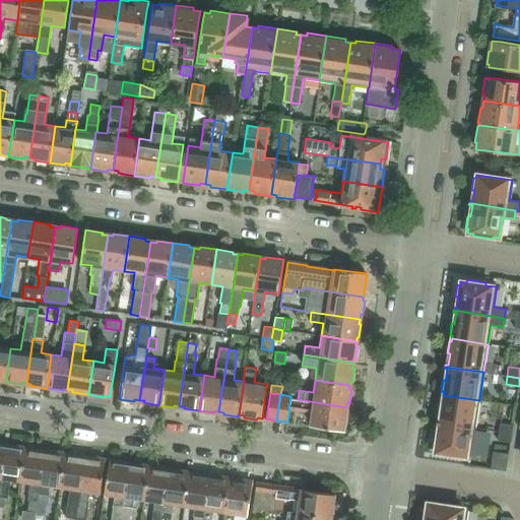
[(436,423),(475,429),(479,400),(443,395),(443,398),(440,397),(439,409),(441,409),(440,421),(437,420),(436,423)]
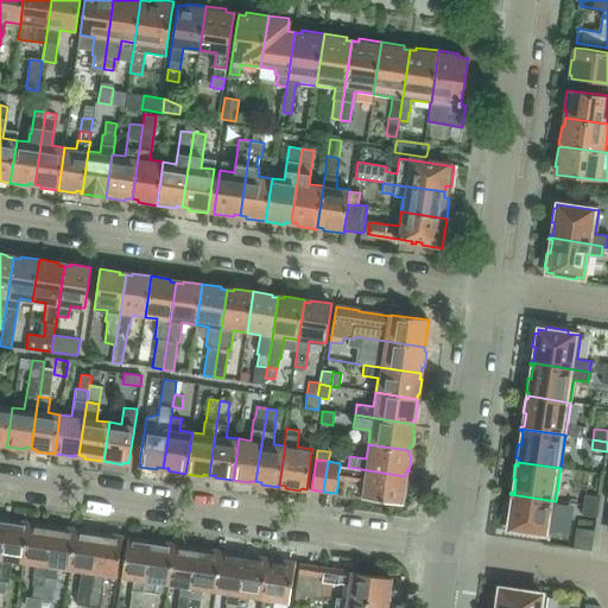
[(340,466),(337,477),(339,477),(366,482),(363,498),(401,504),(401,499),(405,496),(406,483),(404,482),(405,476),(348,467),(340,466)]
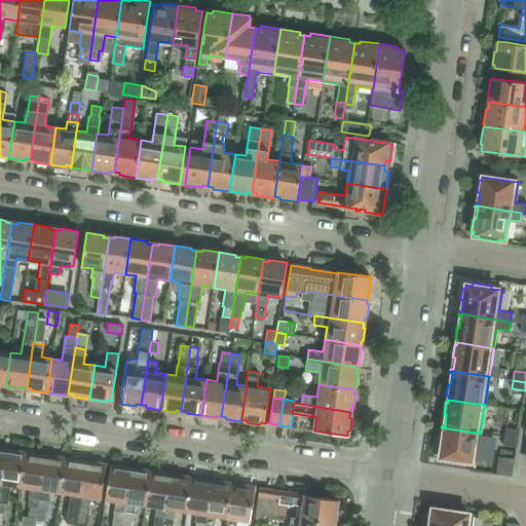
[(464,461),(476,462),(481,434),(441,427),(441,428),(444,429),(442,442),(440,441),(438,453),(441,453),(440,457),(446,458),(446,460),(464,463),(464,461)]
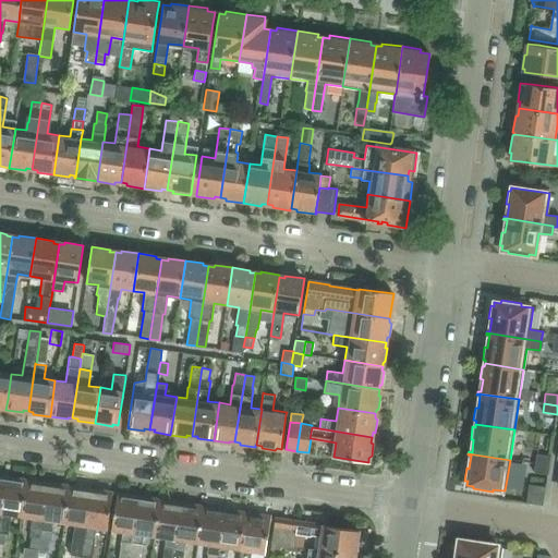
[(536,455),(534,463),(548,465),(549,457),(536,455)]
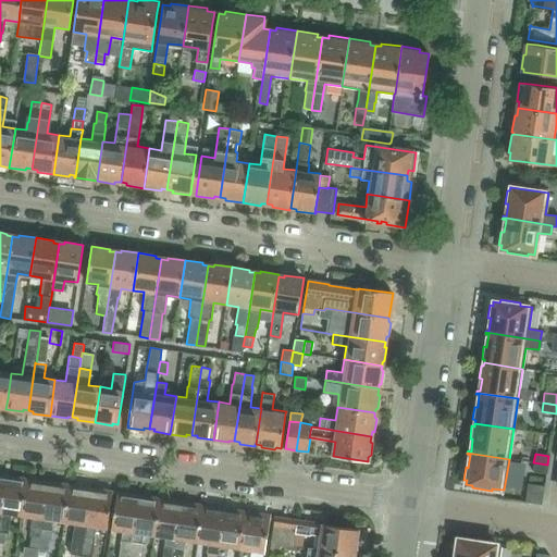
[(533,462),(532,471),(545,473),(547,465),(533,462)]
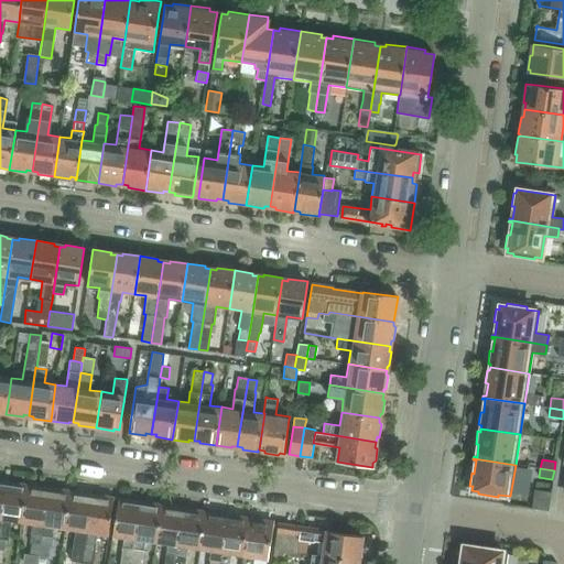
[(10,521),(21,522),(28,485),(11,481),(11,484),(6,484),(0,518),(0,550),(4,551),(6,540),(8,540),(10,521)]
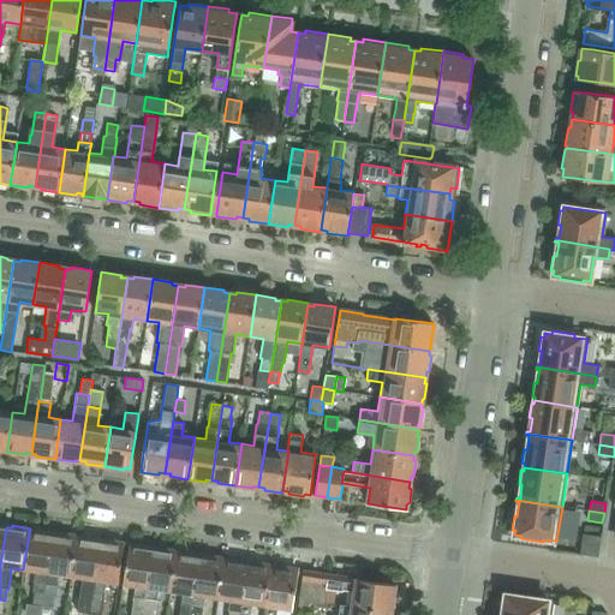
[(34,592),(31,604),(42,605),(53,535),(47,533),(47,531),(30,529),(23,569),(35,572),(31,592),(34,592)]
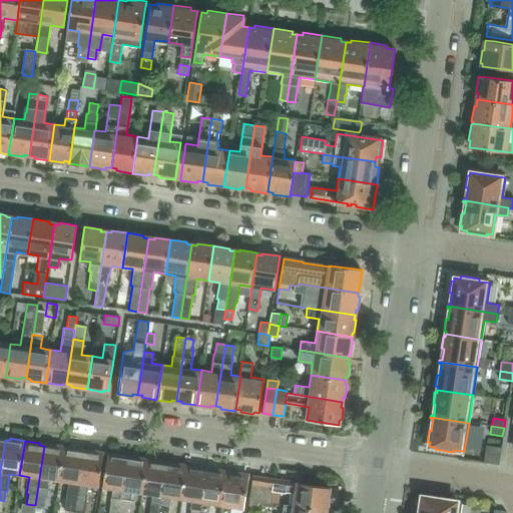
[(49,446),(44,446),(35,505),(36,505),(43,507),(45,496),(46,497),(49,480),(59,481),(64,446),(49,444),(49,446)]
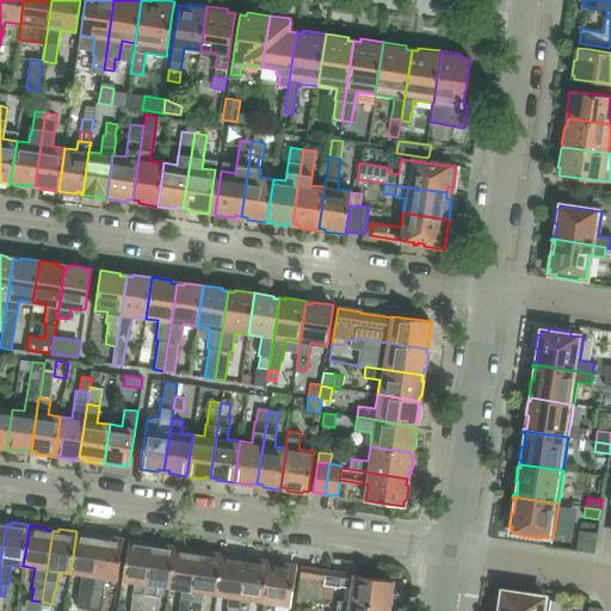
[(93,535),(76,531),(71,573),(81,575),(76,608),(82,609),(88,609),(99,537),(93,537),(93,535)]
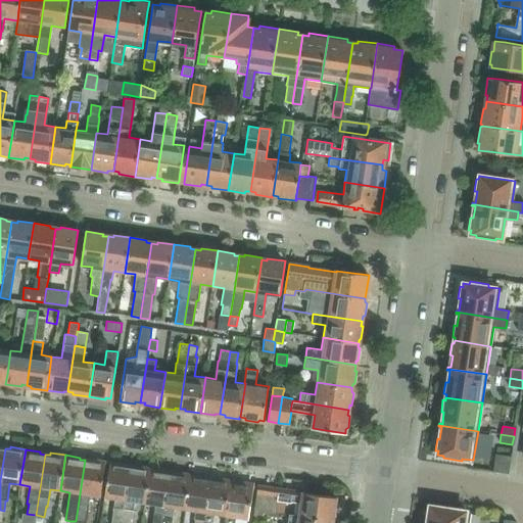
[(100,496),(101,493),(105,463),(104,463),(105,461),(90,459),(90,461),(85,460),(76,521),(86,522),(90,495),(100,496)]
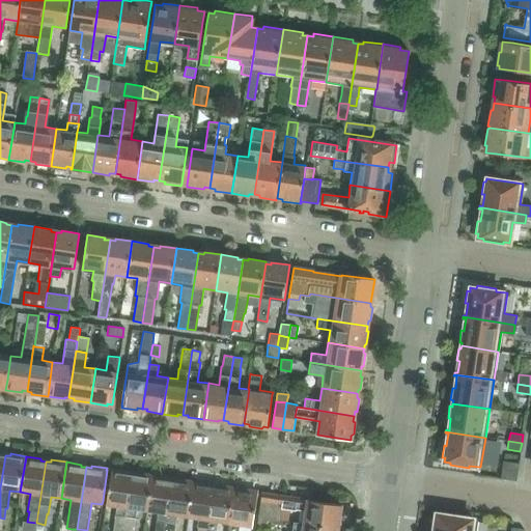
[(111,471),(106,504),(116,505),(112,530),(122,530),(132,474),(127,473),(127,471),(112,469),(112,471),(111,471)]
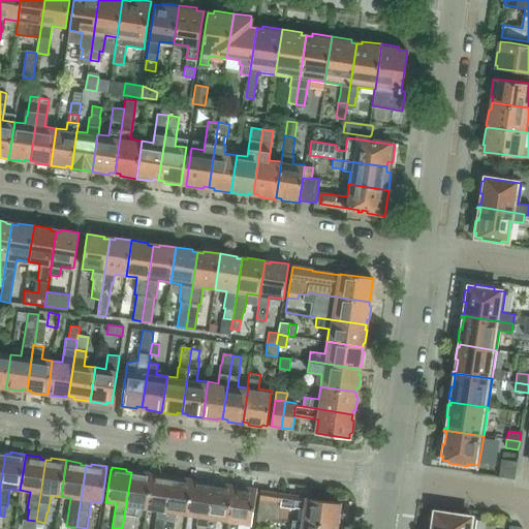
[(131,472),(122,528),(132,528),(133,524),(135,507),(147,508),(152,473),(136,471),(136,473),(131,472)]
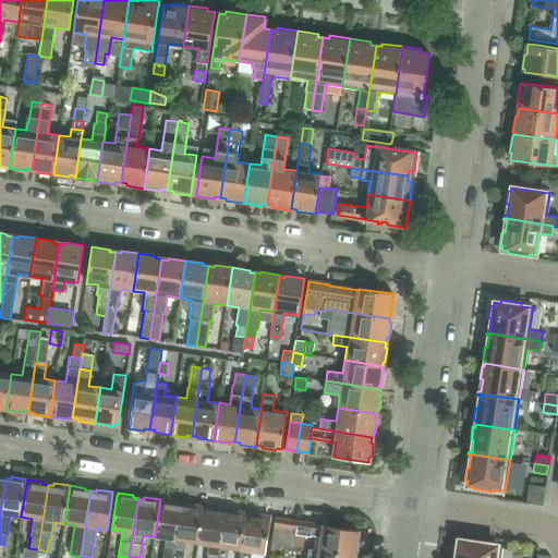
[(161,557),(172,557),(181,505),(176,504),(176,501),(160,499),(155,536),(165,538),(161,557)]
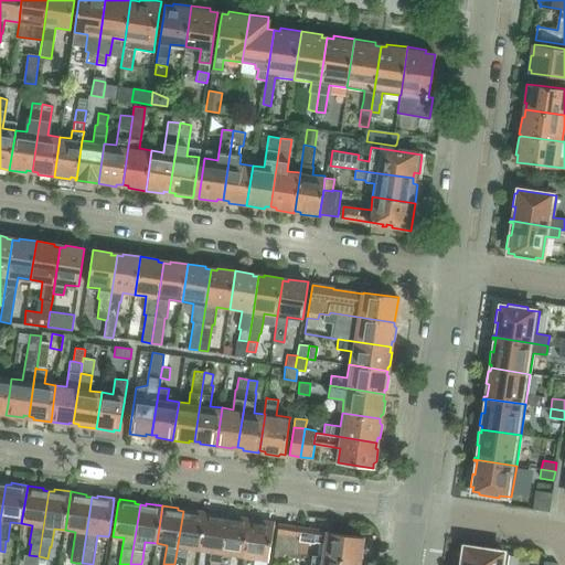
[(183,511),(174,564),(183,564),(185,557),(188,557),(189,547),(200,550),(205,512),(189,510),(189,512),(183,511)]
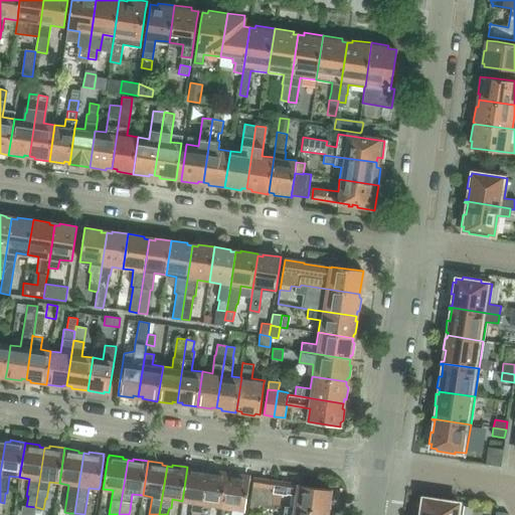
[(187,467),(182,501),(191,502),(193,502),(191,511),(190,514),(199,514),(206,472),(201,471),(201,469),(187,467)]
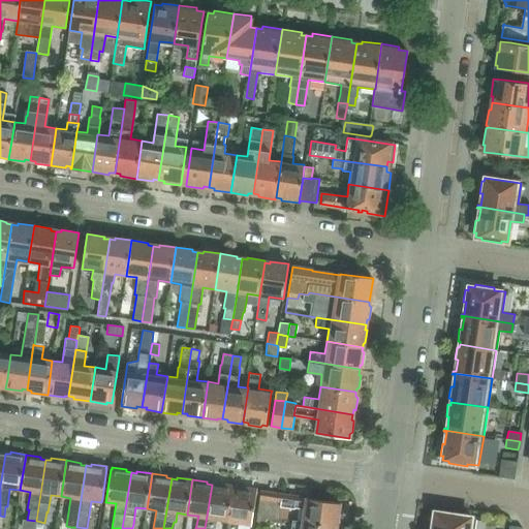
[(212,485),(205,528),(214,528),(216,519),(226,521),(232,488),(231,488),(232,486),(218,484),(217,485),(212,485)]
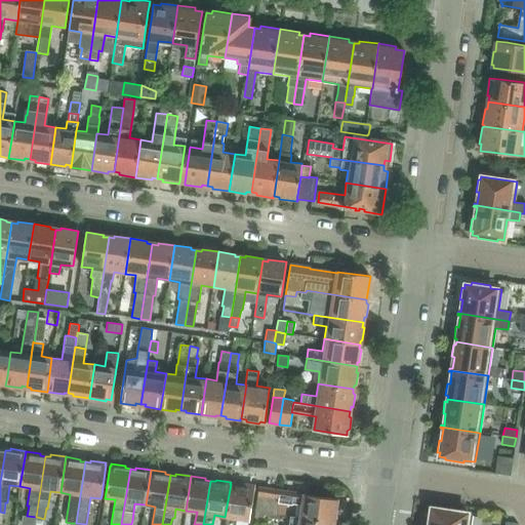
[(226,517),(224,524),(234,524),(236,518),(249,520),(254,487),(250,487),(249,484),(237,483),(237,485),(231,484),(225,517),(226,517)]
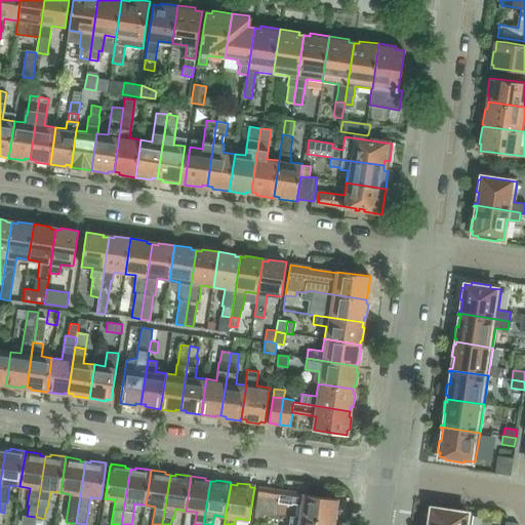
[(265,523),(266,515),(270,489),(258,487),(253,522),(265,523)]
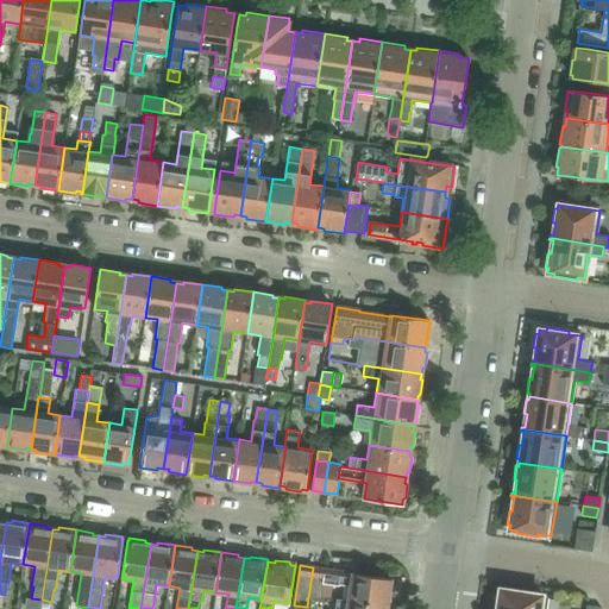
[(313,567),(308,597),(320,600),(322,583),(338,585),(338,583),(350,585),(347,601),(387,606),(388,602),(390,601),(393,579),(313,567)]
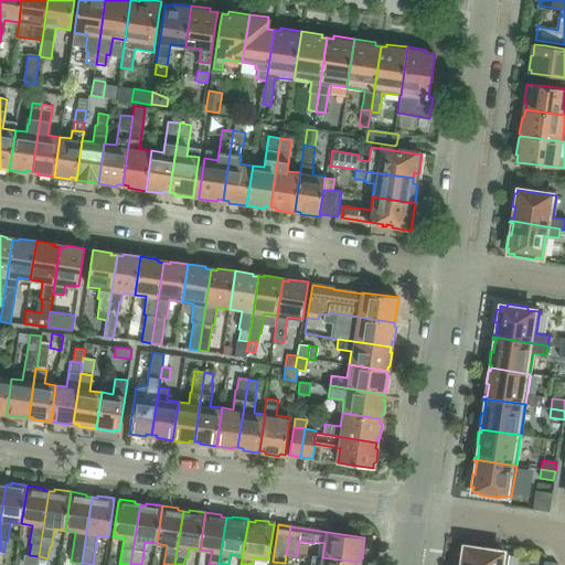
[(505,564),(509,553),(465,546),(460,564),(505,564)]
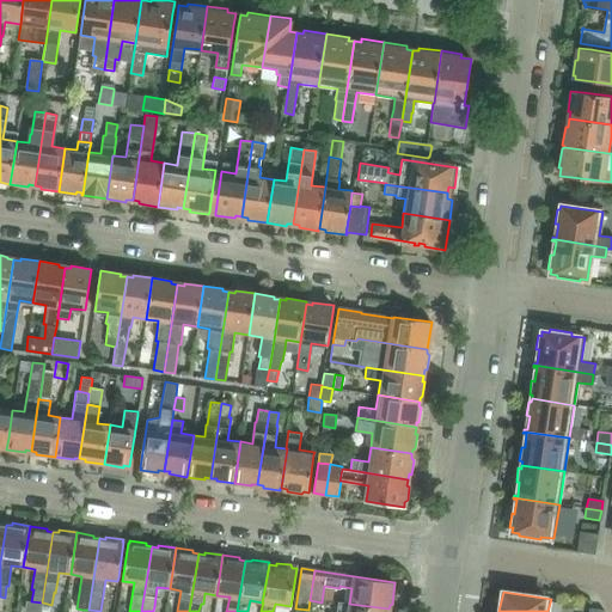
[(40,611),(42,604),(26,601),(25,611),(40,611)]
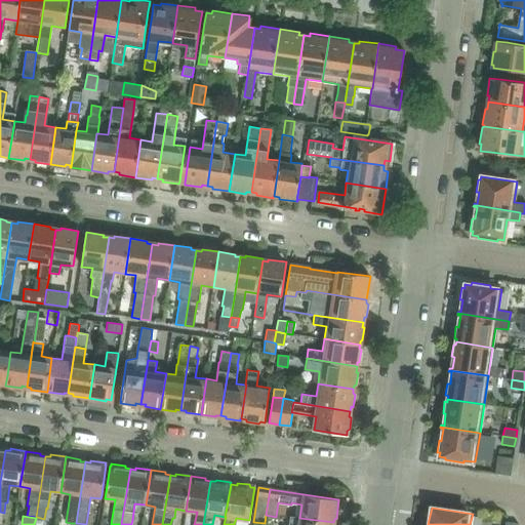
All buildings are outlined.
